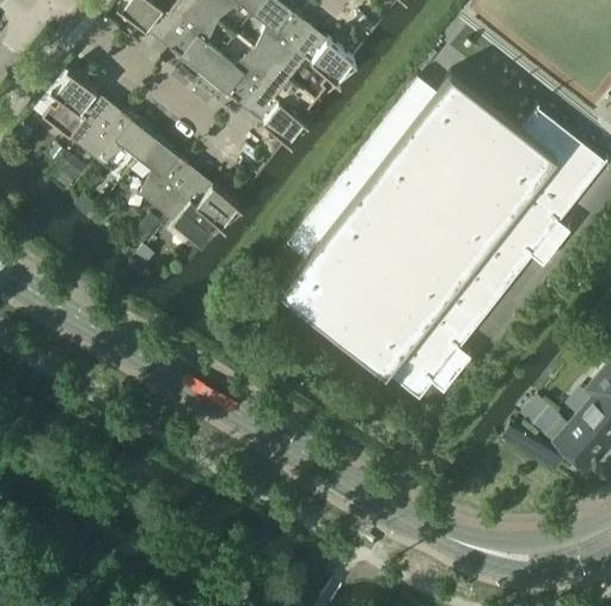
[(129,0),(121,11),(146,31),(162,12),(173,23),(190,0),(129,0)]
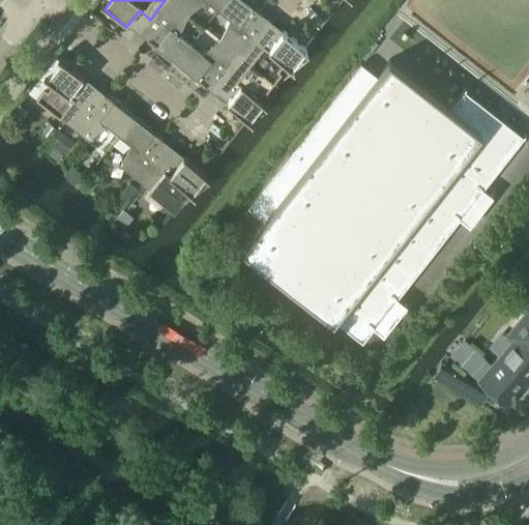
[(162,28),(149,45),(177,66),(192,49),(179,38),(189,19),(166,0),(165,0),(150,20),(162,28)]
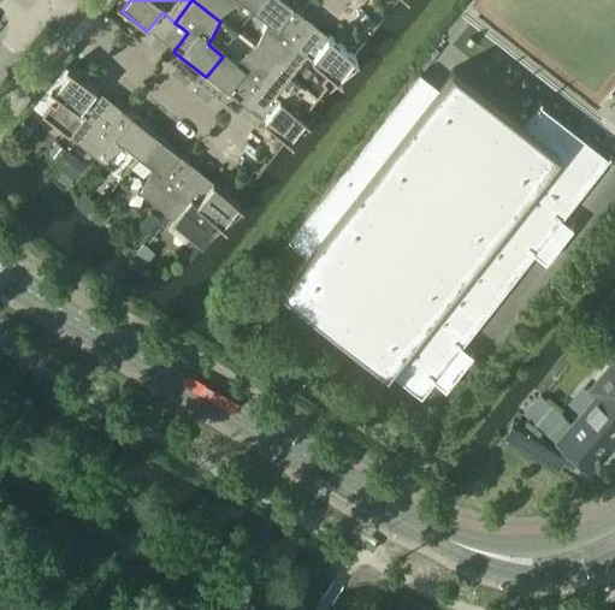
[(193,0),(220,22),(238,9),(242,5),(255,16),(266,0),(193,0)]
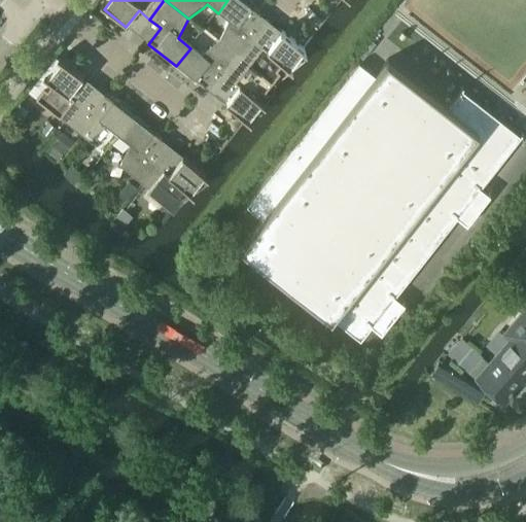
[(238,0),(228,0),(218,13),(229,23),(228,26),(220,43),(243,62),(258,42),(248,34),(260,18),(238,0)]
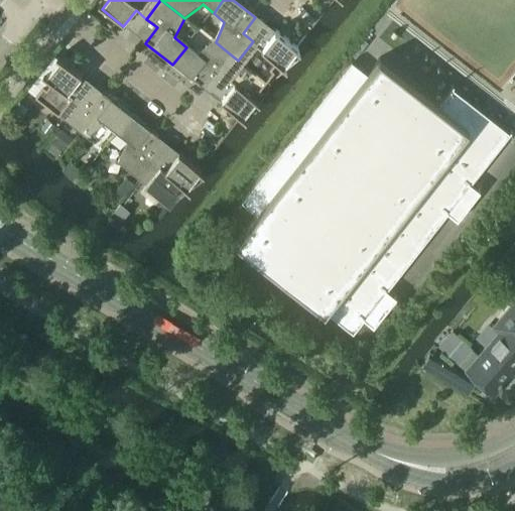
[(253,41),(238,60),(267,84),(275,74),(272,71),(277,65),(283,70),(298,51),(297,50),(276,34),(264,49),(253,41)]
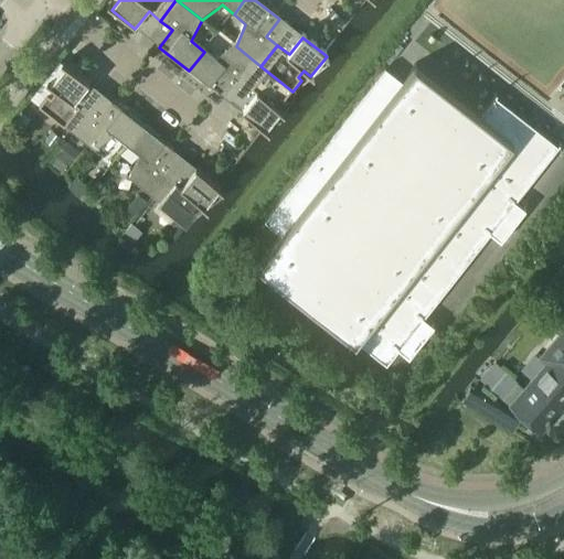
[(204,52),(189,71),(219,95),(233,77),(244,87),(261,66),(236,46),(220,58),(216,61),(204,52)]
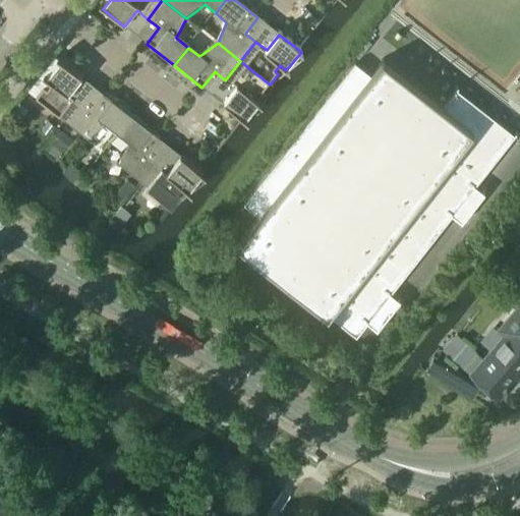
[(57,59),(29,95),(65,124),(80,104),(70,96),(82,79),(57,59)]
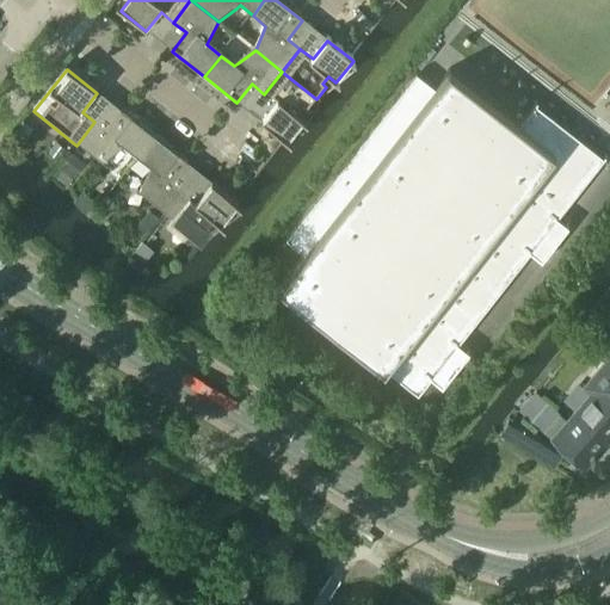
[(277,104),(263,123),(287,142),(288,143),(305,121),(297,115),(303,107),(307,110),(316,99),(282,72),(264,94),(277,104)]
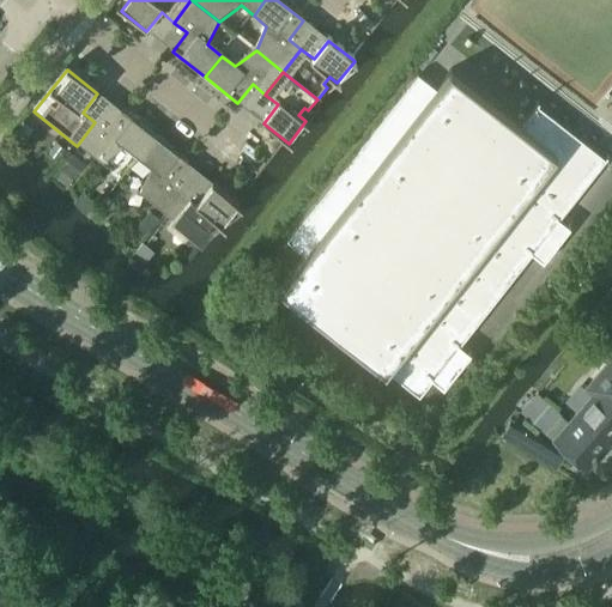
[(418,78),(288,244),(307,259),(280,291),(386,375),(387,374),(420,400),(432,383),(444,393),(472,358),(460,348),(533,256),(544,266),(571,231),(561,222),(609,161),(607,159),(606,162),(539,109),(540,107),(539,105),(521,128),(452,73),(437,92),(418,78)]
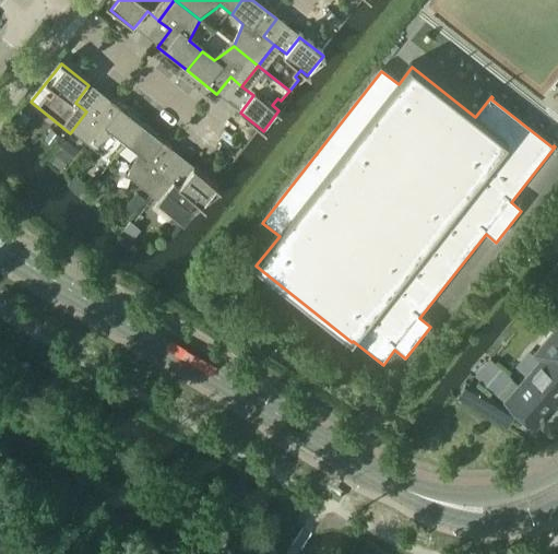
[(86,112),(70,133),(71,133),(95,152),(114,137),(127,146),(142,127),(113,104),(98,120),(86,112)]
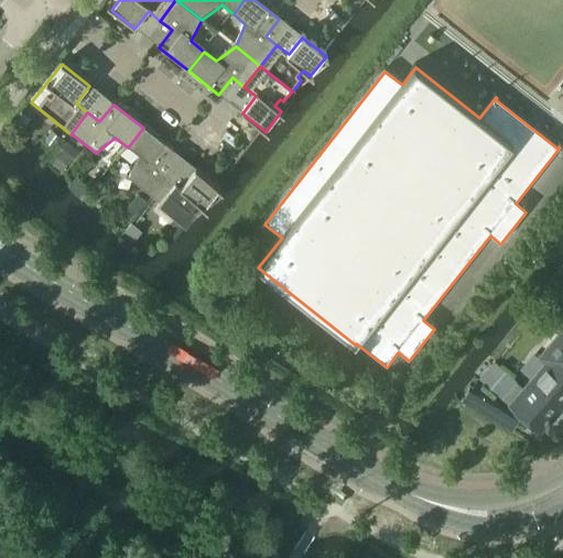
[(143,128),(128,148),(140,157),(129,181),(153,199),(171,178),(159,168),(173,152),(143,128)]
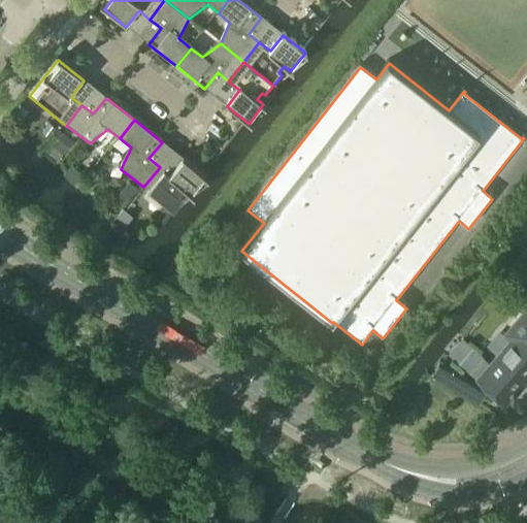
[(42,135),(50,141),(57,132),(50,127),(42,135)]
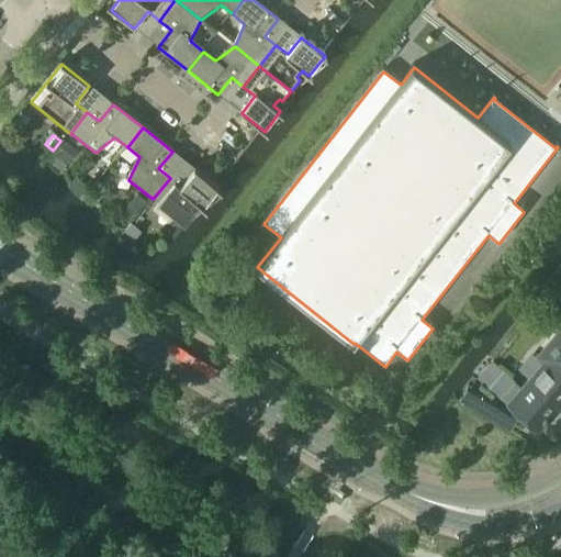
[(64,142),(54,154),(69,166),(79,154),(64,142)]
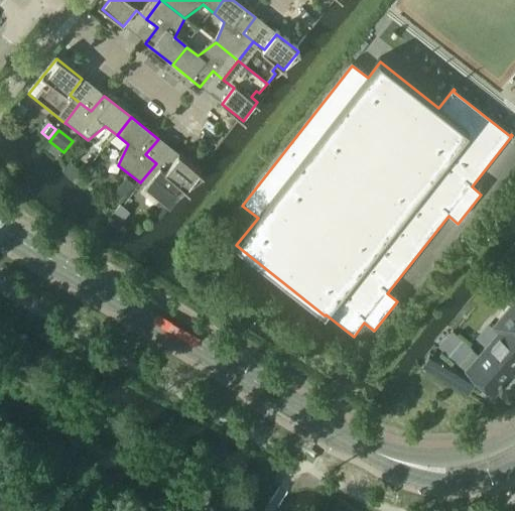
[(156,163),(140,182),(146,187),(162,200),(170,206),(178,196),(175,193),(180,186),(186,192),(202,173),(201,172),(179,156),(167,171),(156,163)]
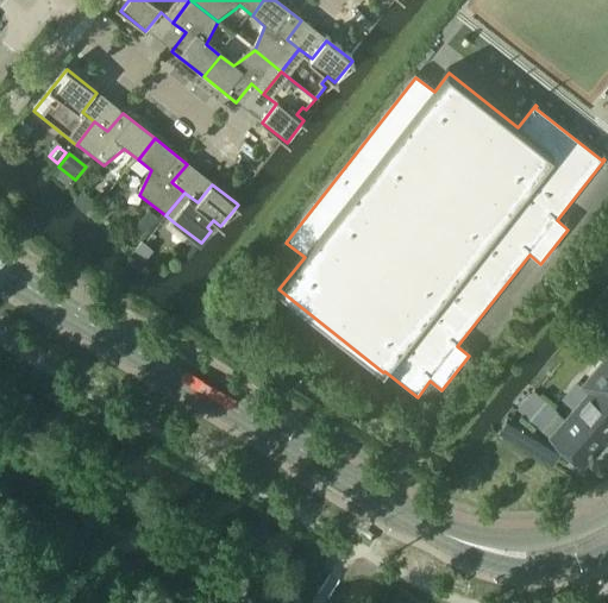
[(83,195),(74,206),(86,219),(96,207),(83,195)]
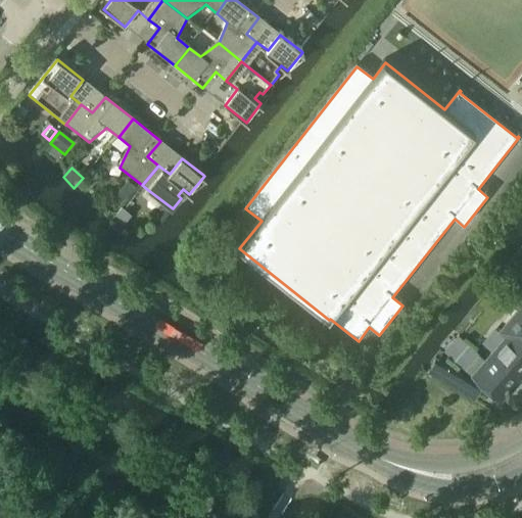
[(123,210),(113,221),(123,228),(124,229),(133,219),(123,210)]
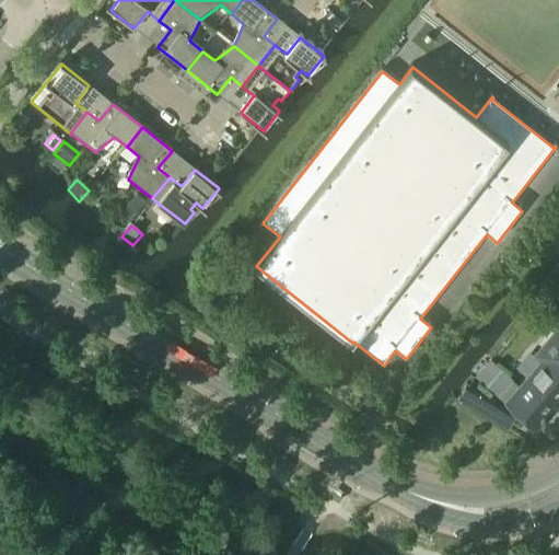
[(558,293),(550,287),(540,299),(550,308),(558,297),(558,293)]
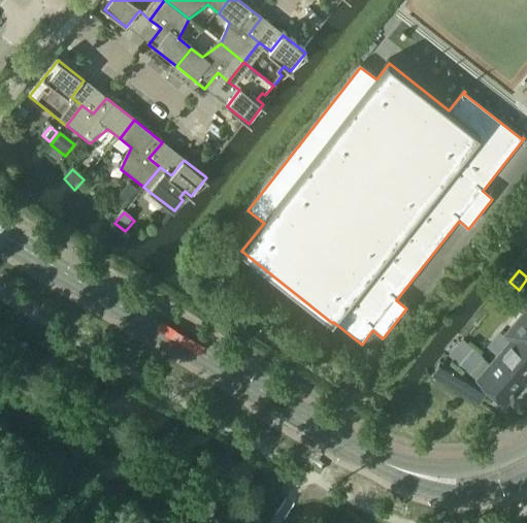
[(508,344),(489,366),(484,361),(470,376),(506,406),(526,382),(526,313),(525,312),(502,338),(508,344)]
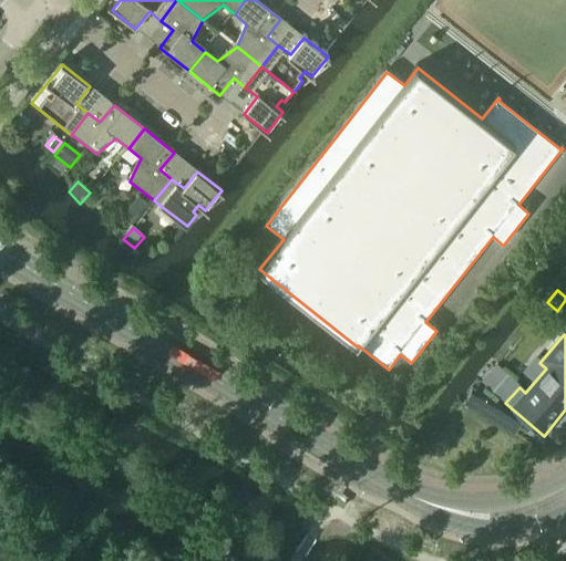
[(473,392),(464,407),(515,438),(524,423),(473,392)]
